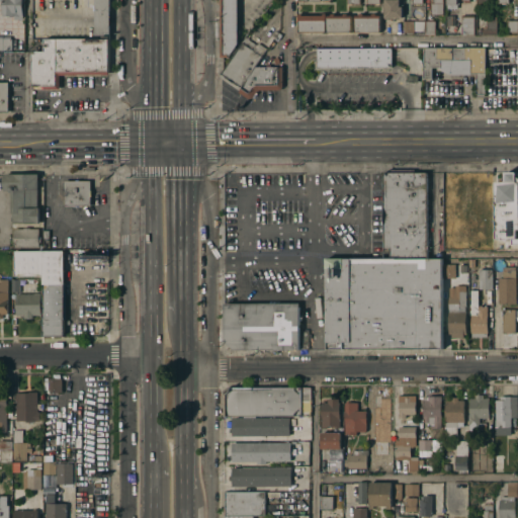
[(21,0),(22,19),(13,19),(13,16),(2,16),(2,1),(0,1),(0,0),(21,0)]
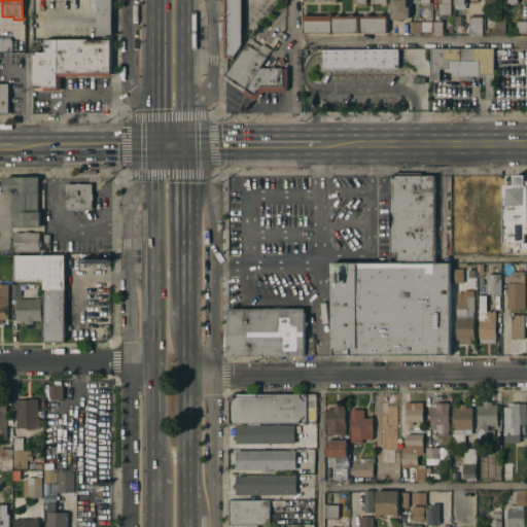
[(111,0),(111,36),(96,36),(96,0),(111,0)]
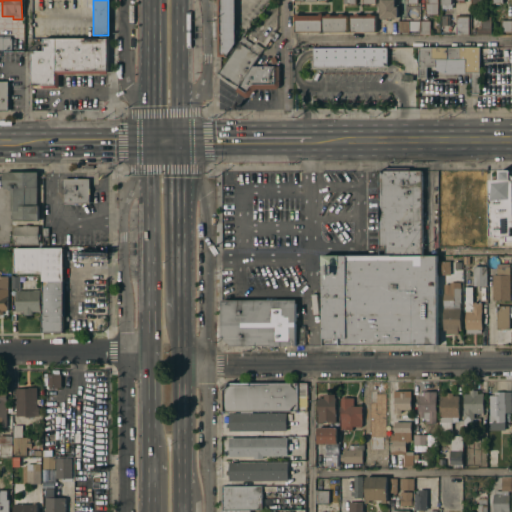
[(230,54),(228,52),(225,56),(217,56),(217,0),(234,0),(235,43),(232,47),(234,48),(230,54)]
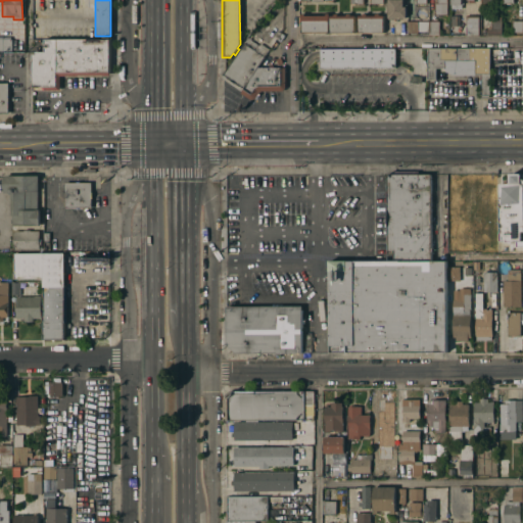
[(387,0),(402,0),(402,6),(405,6),(405,17),(387,17),(387,0)]
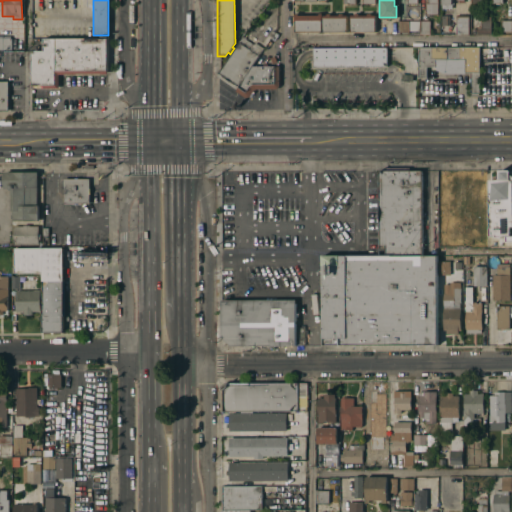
[(425,14),(425,3),(427,3),(427,0),(437,0),(437,14),(425,14)]
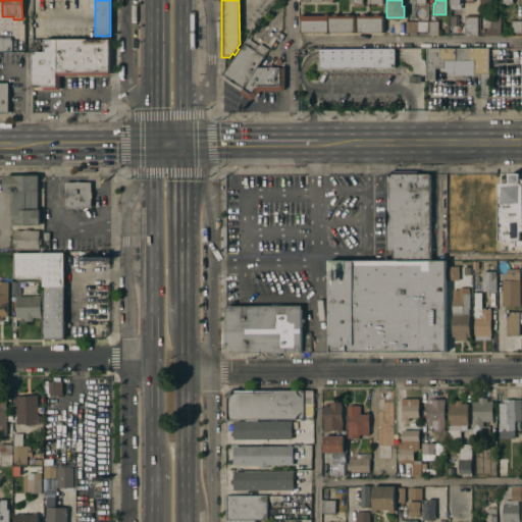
[(472,0),(472,2),(467,2),(467,0),(462,0),(462,4),(460,4),(460,8),(450,8),(450,0),(472,0)]
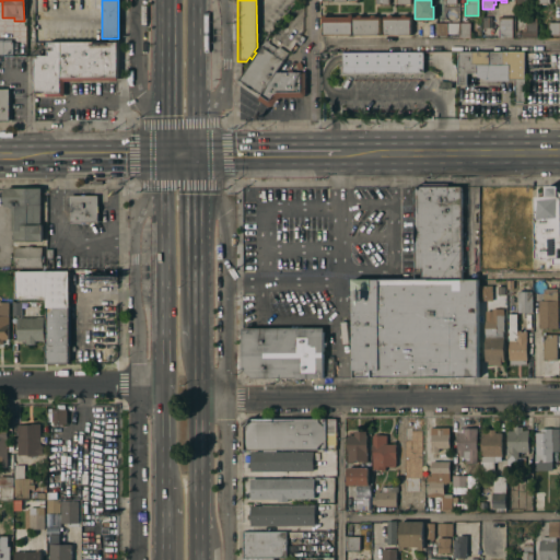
[(322,15),(325,15),(325,16),(348,16),(348,15),(351,15),(351,16),(357,16),(357,15),(361,15),(361,16),(370,16),(370,15),(374,14),(374,16),(378,16),(378,35),(351,35),(351,34),(322,35),(322,15)]
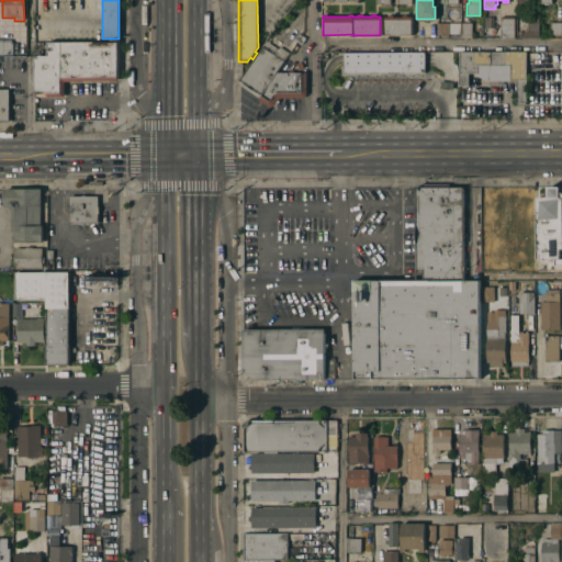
[(384,17),(389,17),(389,14),(393,15),(393,17),(403,17),(403,14),(406,14),(406,17),(411,17),(411,35),(384,35),(384,17)]
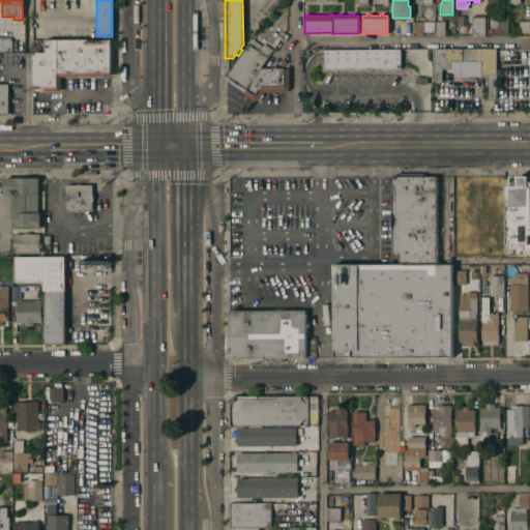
[(484,16),(484,35),(472,35),(471,16),(484,16)]
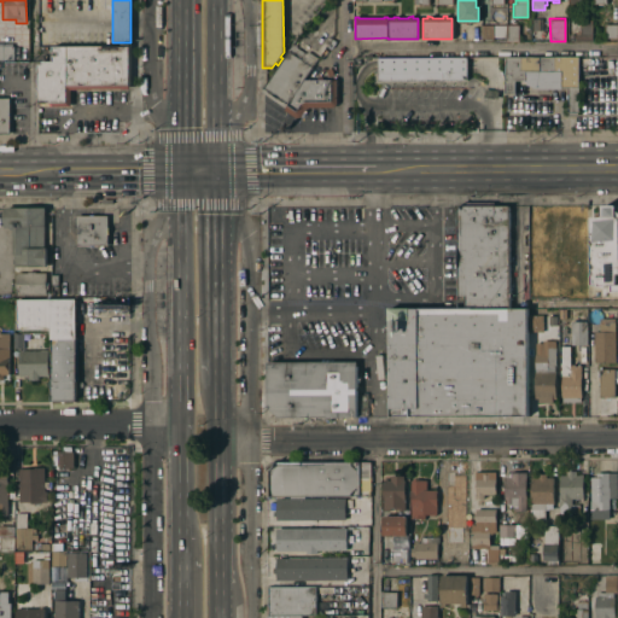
[(575,31),(579,31),(579,19),(592,21),(592,41),(575,41),(575,31)]
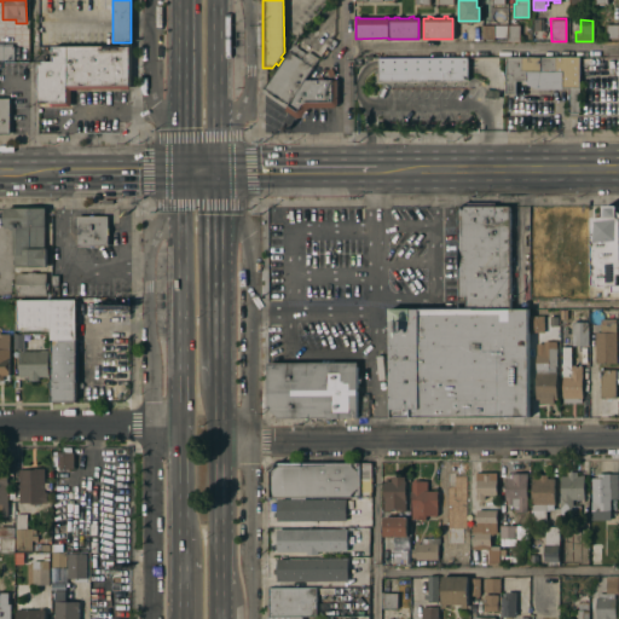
[(519,24),(519,41),(508,41),(508,38),(507,25),(519,24)]
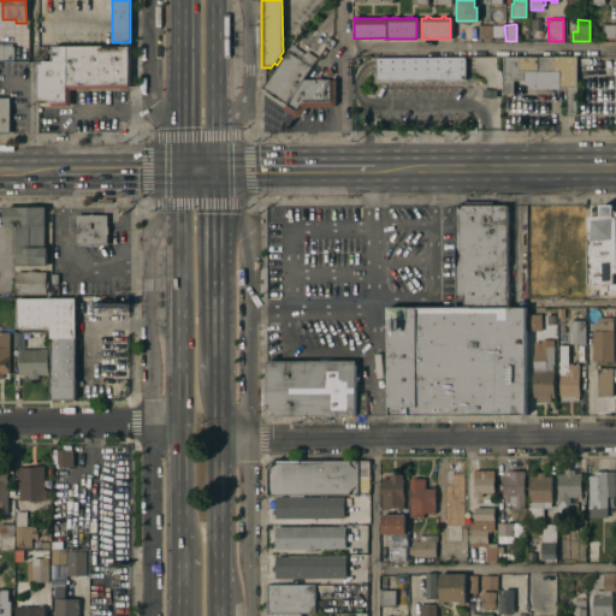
[(614,37),(602,37),(603,24),(614,24),(614,37)]
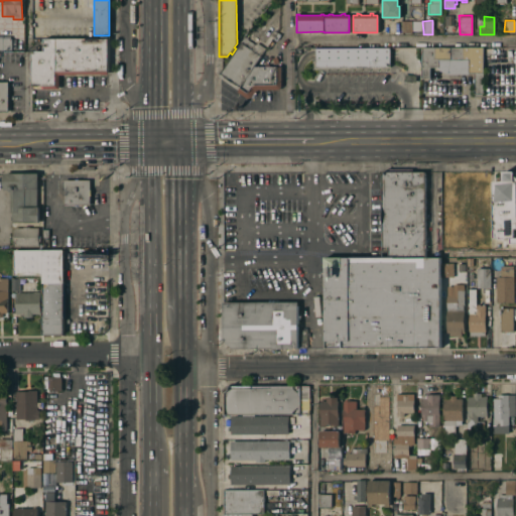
[(423,31),(411,31),(411,32),(402,32),(402,21),(422,21),(423,31)]
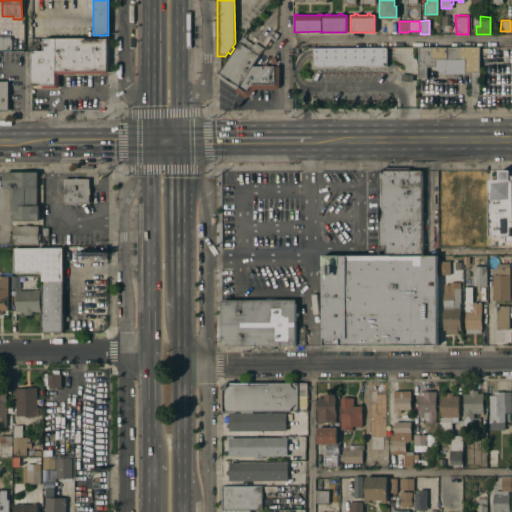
[(237,86),(235,89),(216,76),(231,54),(230,54),(234,48),(238,43),(237,43),(241,36),(252,44),(254,42),(264,48),(251,66),(237,86)]
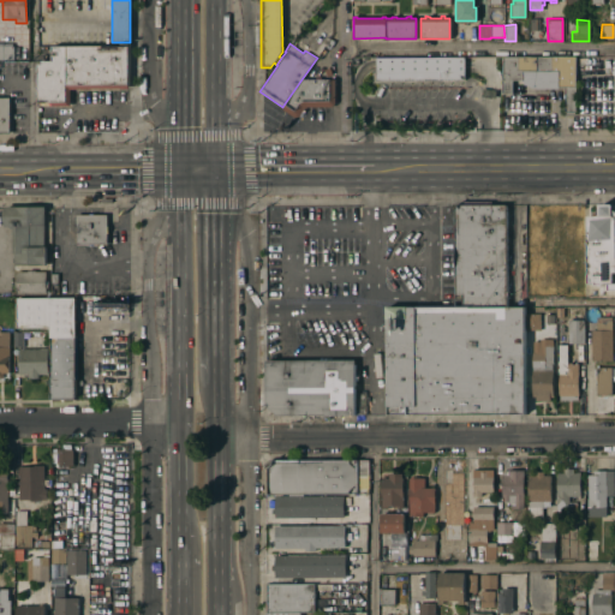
[(13,61),(0,61),(0,46),(13,46),(13,61)]
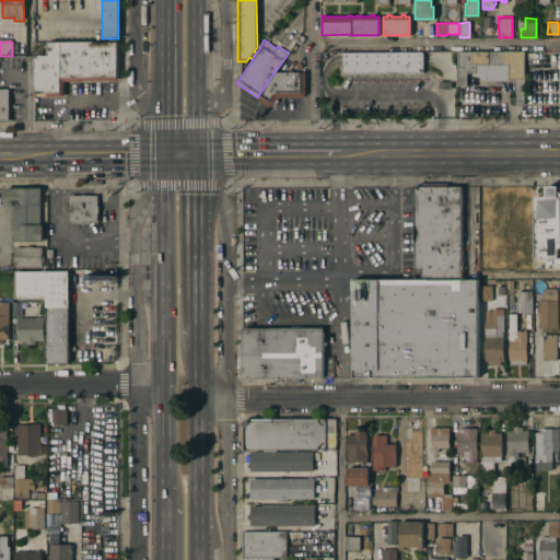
[(63,81),(63,96),(35,96),(35,58),(37,58),(37,56),(47,56),(47,50),(53,50),(53,47),(47,47),(47,43),(117,43),(117,80),(63,81)]
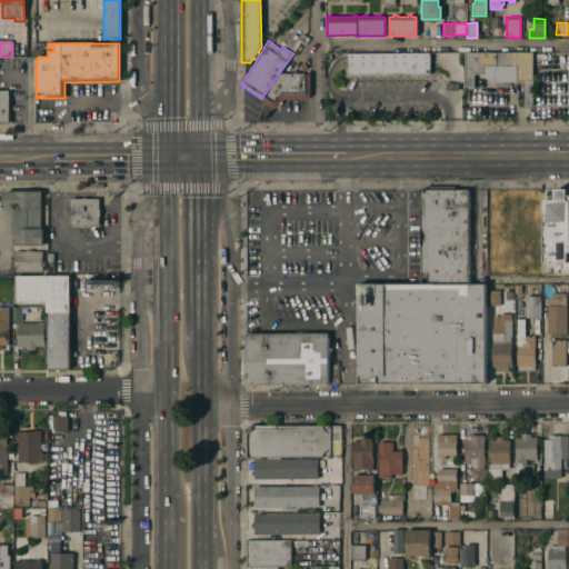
[(546,53),(546,66),(531,66),(532,103),(530,103),(530,107),(522,107),(522,103),(521,103),(521,91),(520,91),(520,87),(521,87),(521,80),(515,80),(515,81),(493,81),(483,78),(483,73),(473,73),(473,86),(466,86),(466,52),(531,52),(531,53),(546,53)]
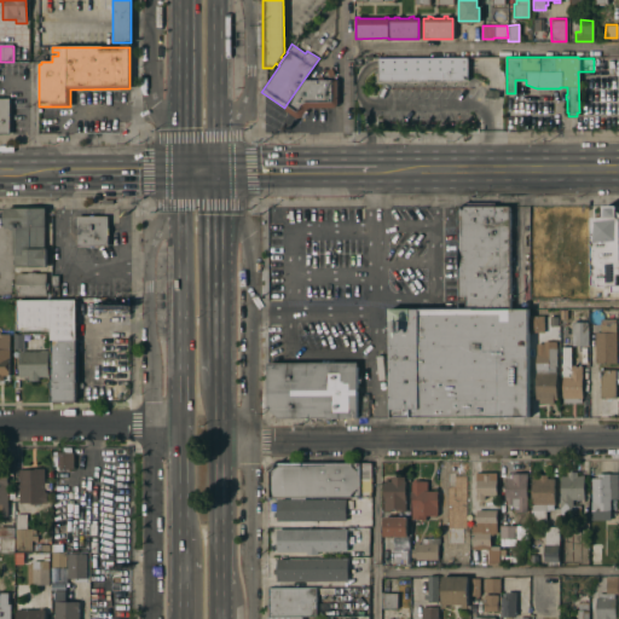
[(379,58),(467,58),(468,80),(379,81),(379,58)]
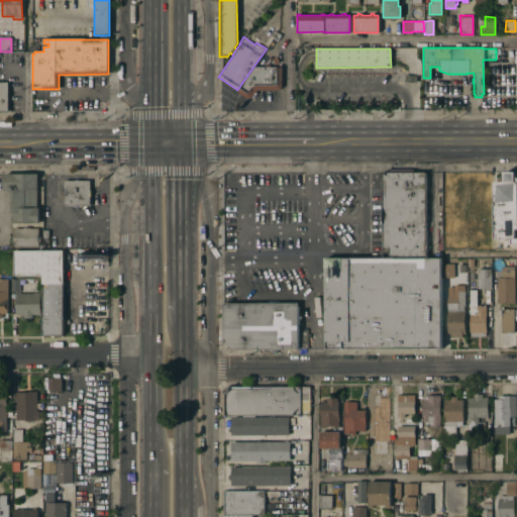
[(253,67),(281,67),(281,90),(256,89),(250,98),(247,99),(238,92),(237,92),(240,87),(239,87),(253,67)]
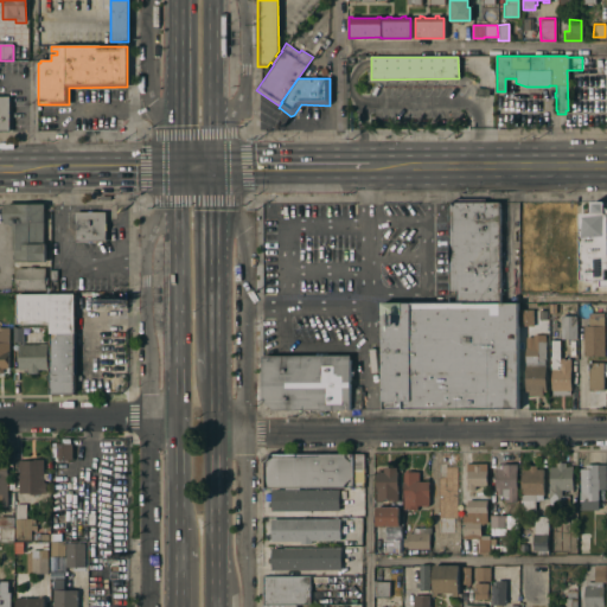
[(0,96),(10,96),(10,132),(0,132),(0,96)]
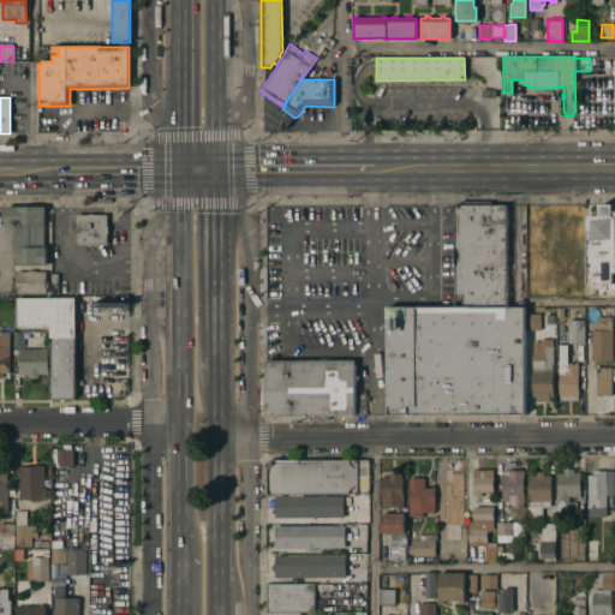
[(603,287),(598,287),(598,285),(597,285),(597,284),(590,284),(589,216),(596,216),(596,215),(601,215),(601,204),(614,204),(614,206),(614,204),(614,290),(603,291),(603,287)]
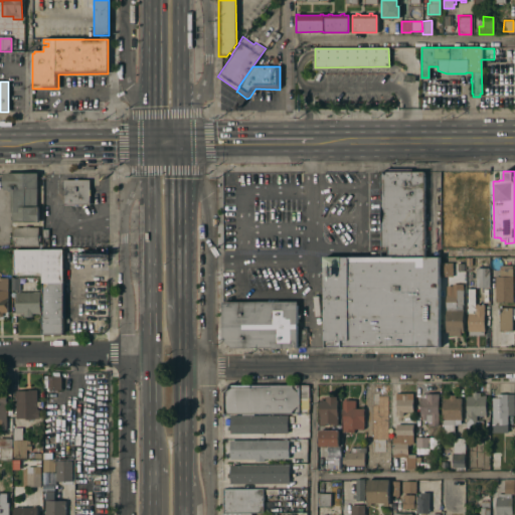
[(381,256),(380,172),(423,172),(424,258),(440,256),(440,347),(324,347),(323,256),(381,256)]
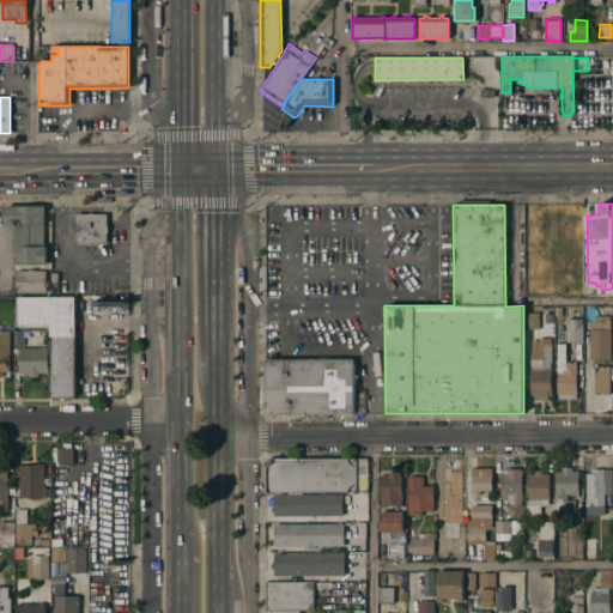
[(14,228),(12,228),(12,225),(5,225),(5,222),(4,222),(4,210),(5,210),(5,207),(14,207),(44,207),(44,224),(43,224),(43,246),(46,246),(46,265),(16,265),(16,261),(14,261),(12,261),(12,256),(14,256),(16,256),(16,252),(14,252),(14,228)]
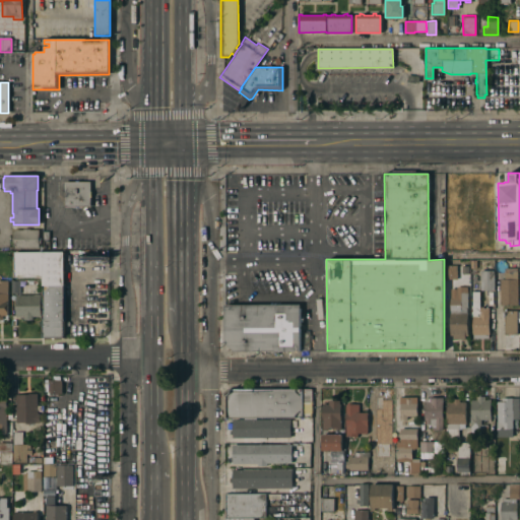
[(90,206),(64,207),(64,182),(90,181),(90,206)]
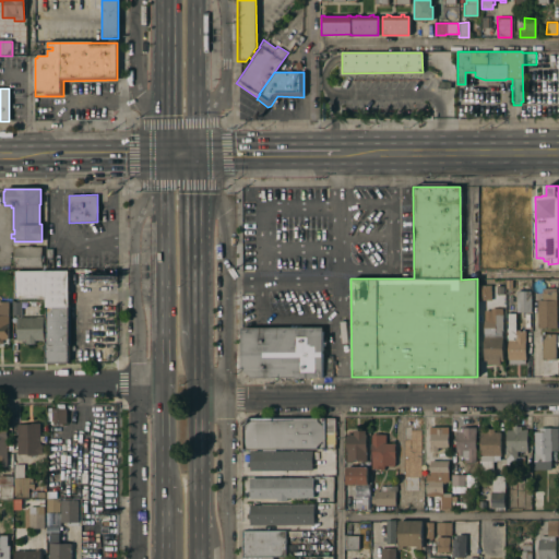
[(15,266),(15,261),(13,261),(13,256),(15,256),(15,247),(25,247),(25,246),(32,246),(32,247),(42,247),(42,256),(44,256),(44,261),(42,261),(42,266),(15,266)]
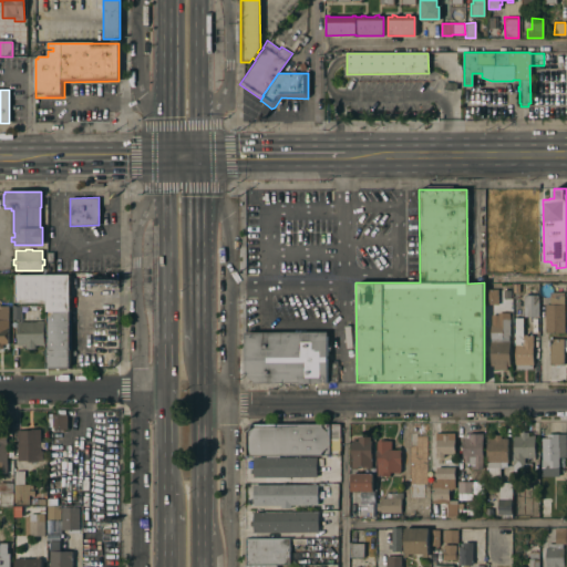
[(70,368),(68,368),(68,370),(60,370),(60,369),(58,369),(58,370),(49,370),(49,369),(48,369),(48,274),(70,274),(70,368)]
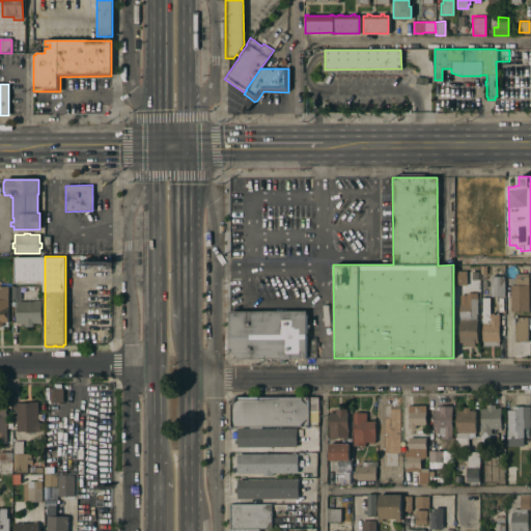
[(466,271),(466,285),(454,285),(454,271),(466,271)]
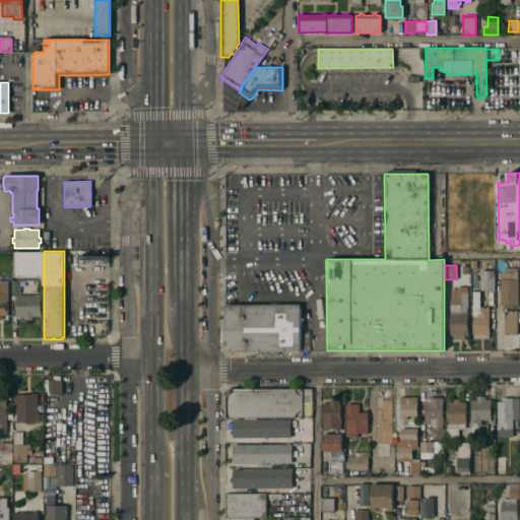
[(500,305),(500,279),(504,279),(504,267),(517,267),(517,305),(500,305)]
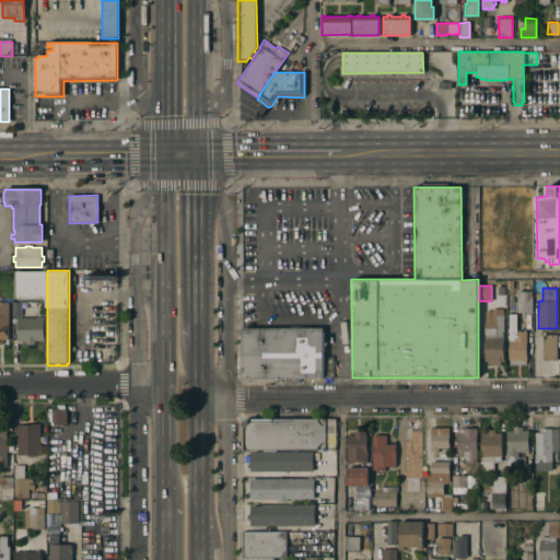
[(516,291),(531,291),(531,312),(516,313),(516,291)]
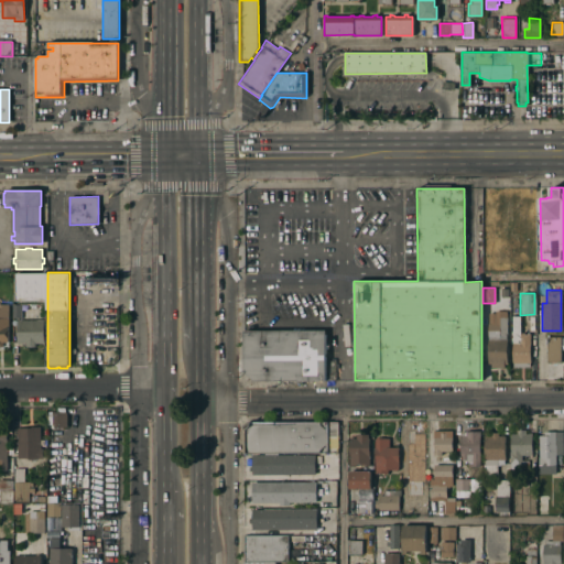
[(22,317),(13,317),(13,305),(21,305),(22,317)]
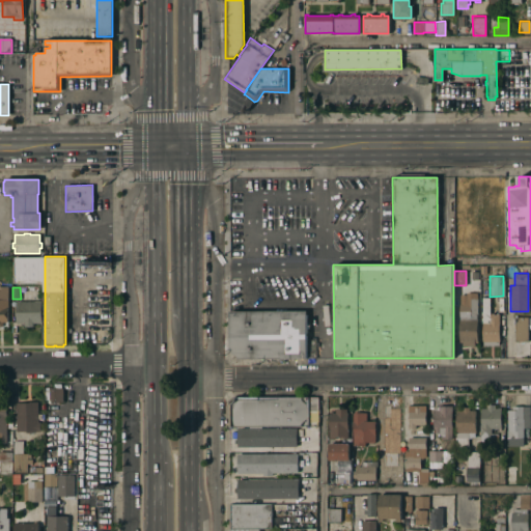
[(459,298),(466,298),(466,292),(473,292),(473,298),(477,298),(477,342),(474,342),(474,345),(463,345),(463,342),(459,342),(459,298)]
